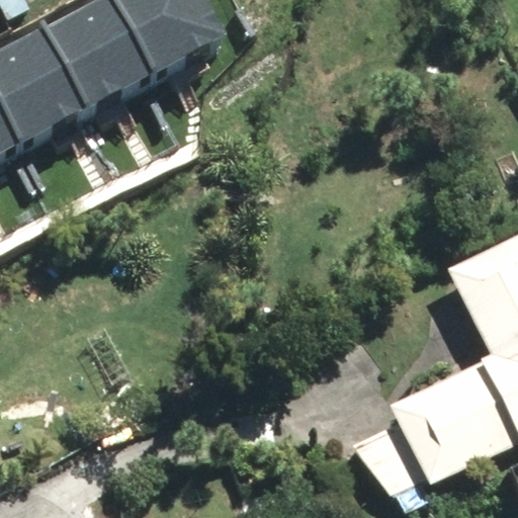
[(97,0),(45,27),(86,106),(154,72),(115,0),(97,0)]
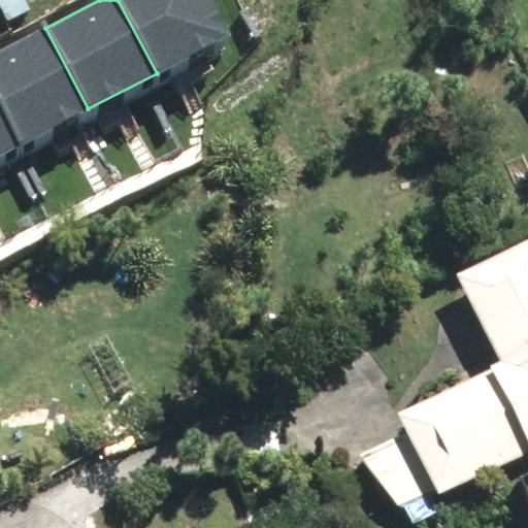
[(211,0),(118,0),(157,73),(230,35),(211,0)]
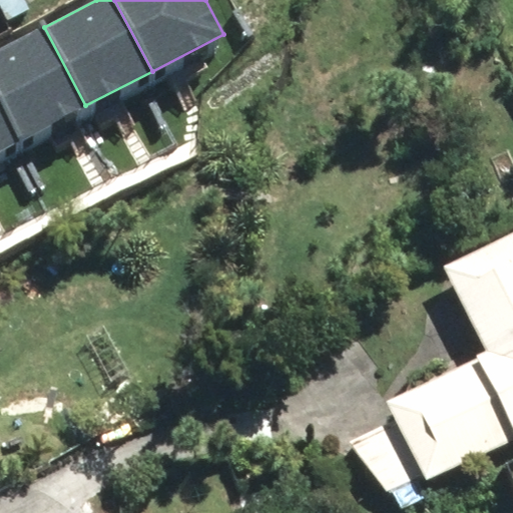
[(44,27),(0,49),(0,100),(20,139),(85,105),(44,27)]
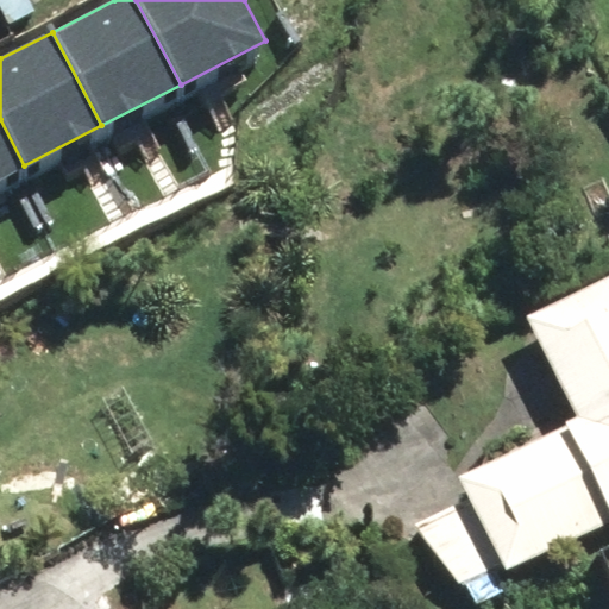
[(0,177),(24,165),(0,119),(0,177)]
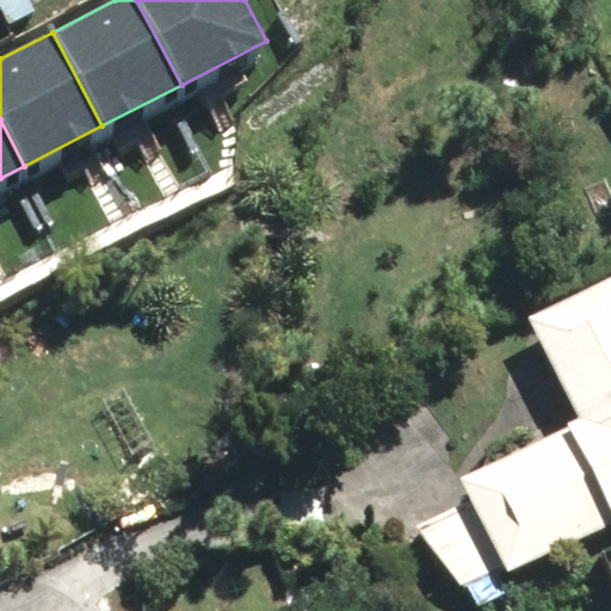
[(610,273),(520,314),(569,425),(461,474),(506,576),(610,530),(610,531),(610,273)]
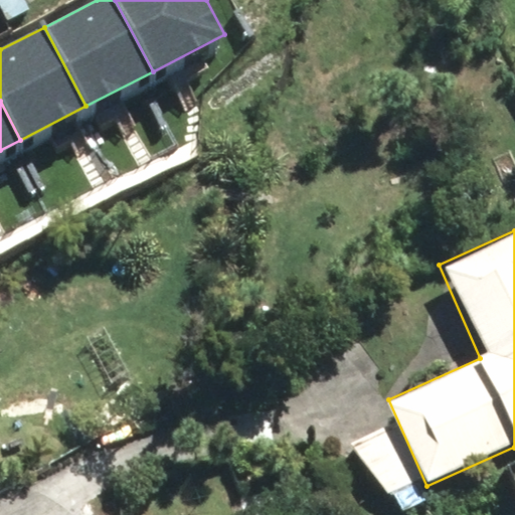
All buildings are outlined.
